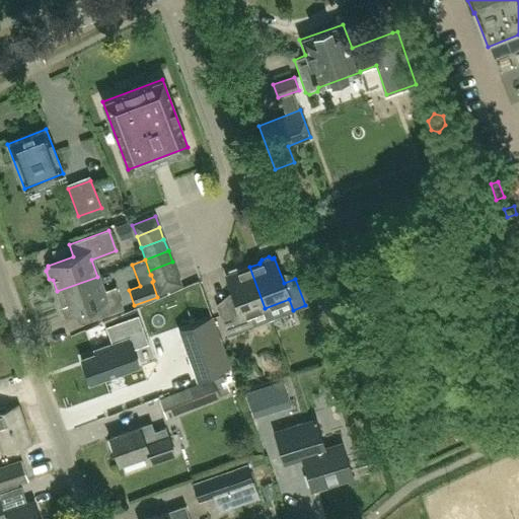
[(172,262),(149,271),(151,275),(153,281),(154,282),(176,274),(172,262)]
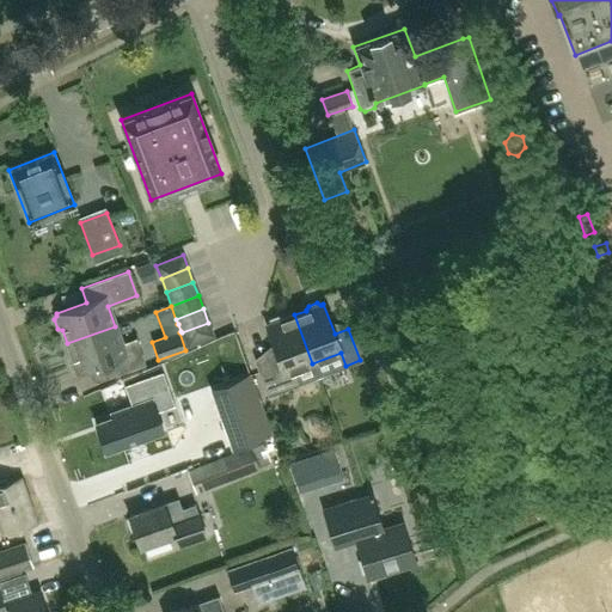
[(312,363),(294,314),(282,319),(277,317),(269,320),(267,324),(268,325),(265,326),(276,356),(256,363),(268,395),(299,384),(293,371),(312,363)]
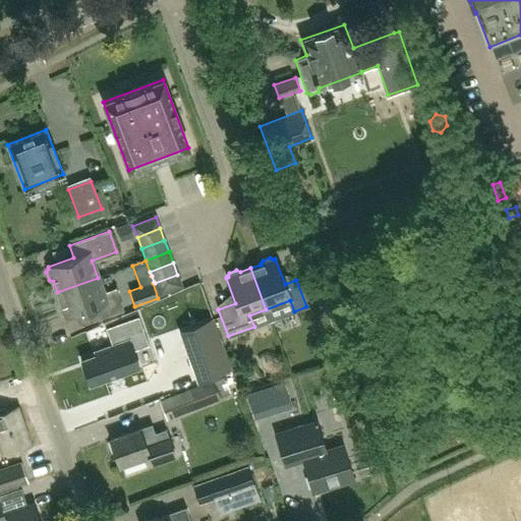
[(181,286),(177,275),(155,283),(159,294),(181,286)]
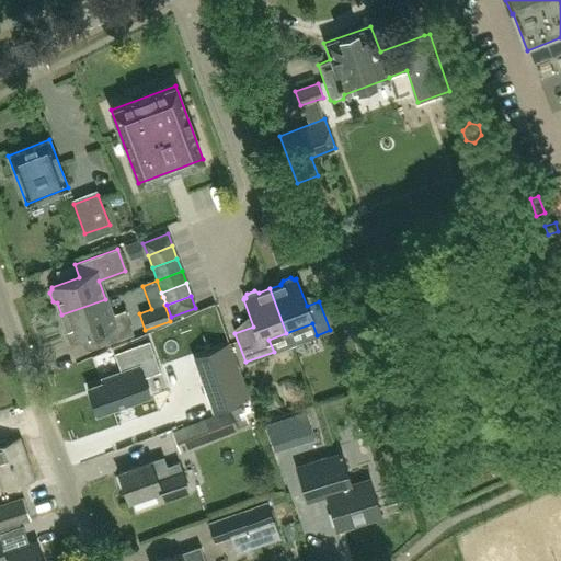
[(112,316),(105,299),(61,315),(65,324),(65,325),(63,329),(66,338),(69,339),(70,339),(71,341),(99,331),(103,343),(132,332),(124,311),(112,316)]
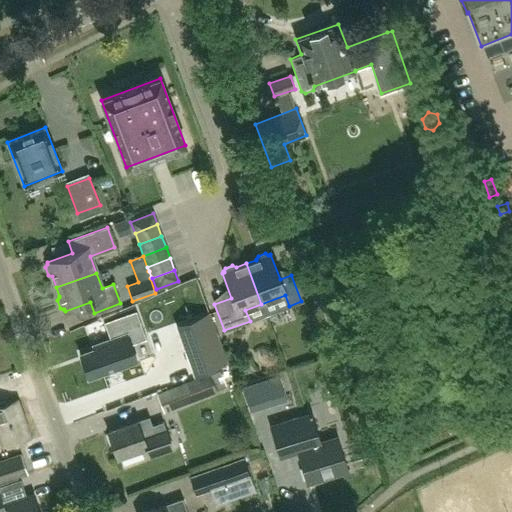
[(93,347),(79,352),(88,377),(137,360),(131,343),(146,338),(136,310),(104,321),(110,337),(92,344),(93,347)]
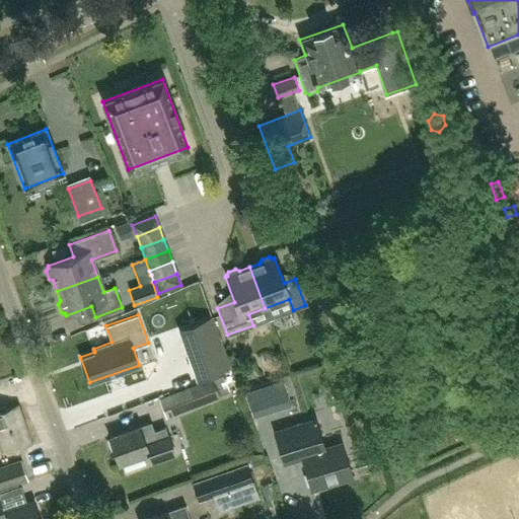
[(211,317),(178,329),(197,380),(229,369),(211,317)]
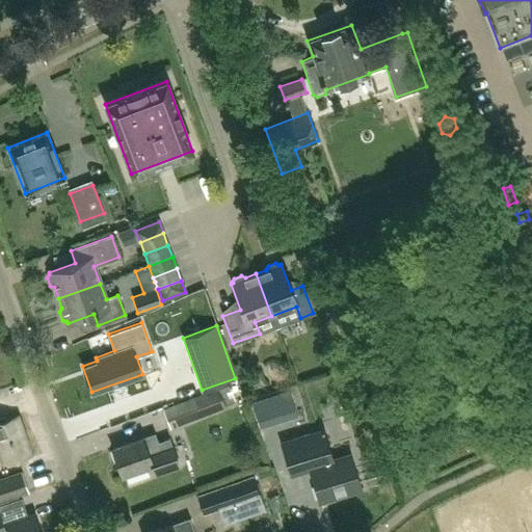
[(218,389),(162,410),(169,428),(224,407),(224,406),(218,390),(218,389)]
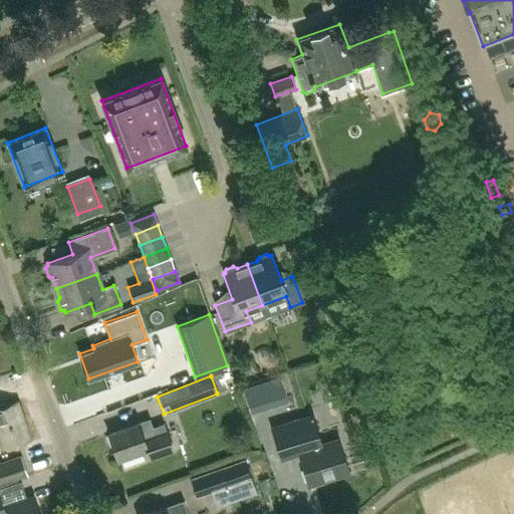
[(264,382),(271,406),(286,401),(279,377),(264,382)]
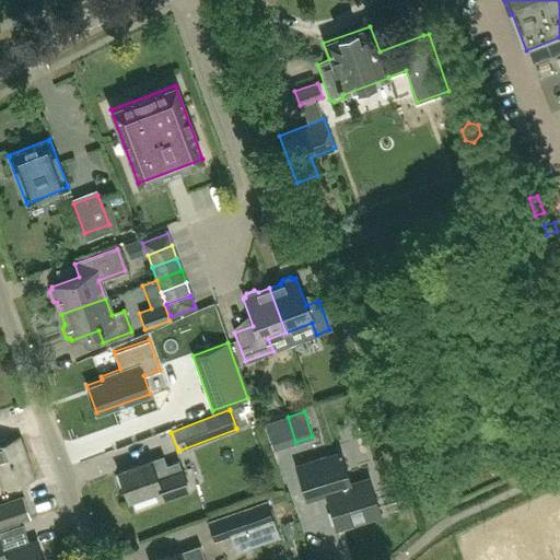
[(295,442),(288,417),(266,423),(273,447),(295,442)]
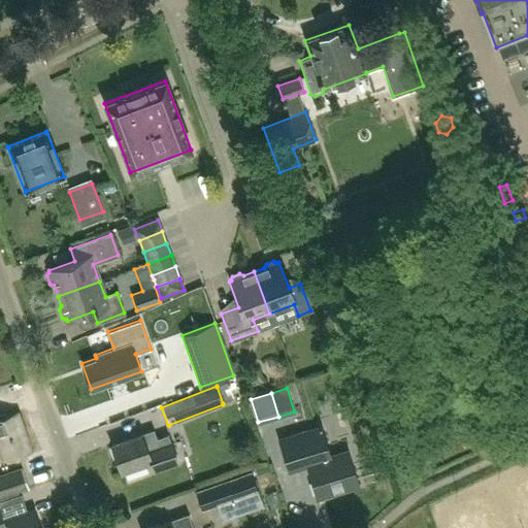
[(27,444),(19,421),(13,422),(11,417),(0,420),(0,475),(2,474),(3,477),(9,475),(8,472),(29,465),(23,447),(27,444)]
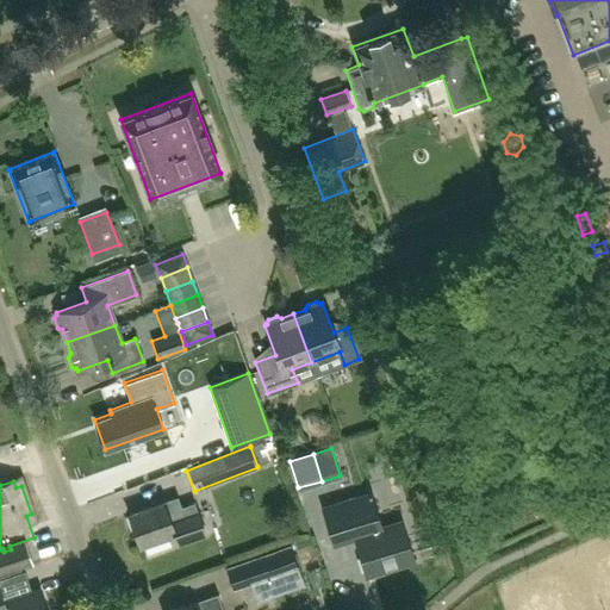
[(381,528),(371,492),(321,508),(331,545),(355,537),(366,576),(414,561),(400,522),(381,528)]
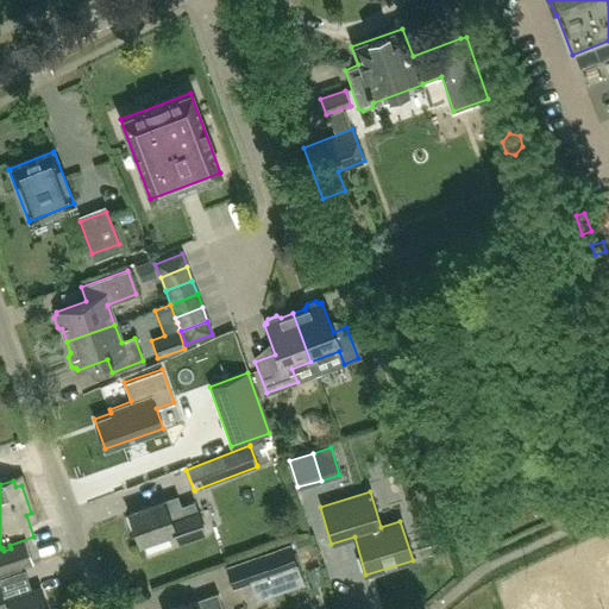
[(176,496),(129,514),(139,546),(174,534),(176,542),(205,532),(194,502),(180,507),(176,496)]
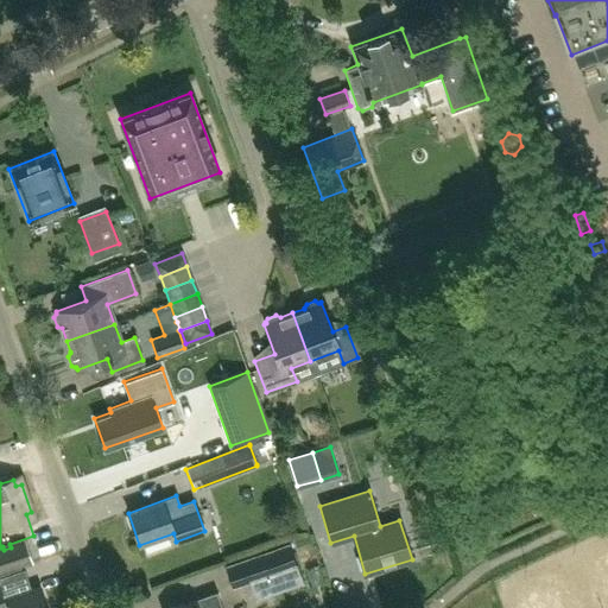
[(0,563),(4,575),(39,563),(33,543),(0,553),(0,563)]
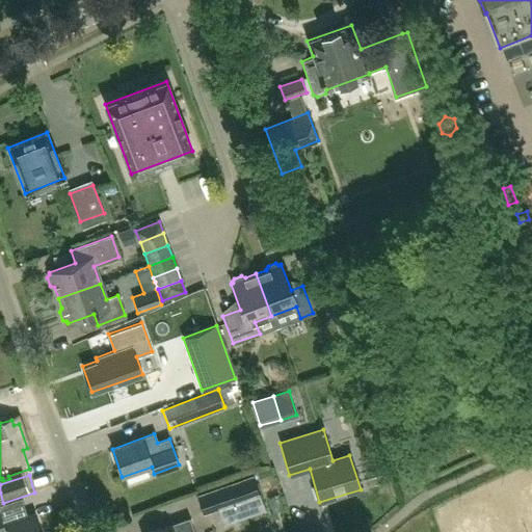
[(254,476),(196,496),(203,512),(218,507),(244,499),(250,516),(266,511),(254,476)]
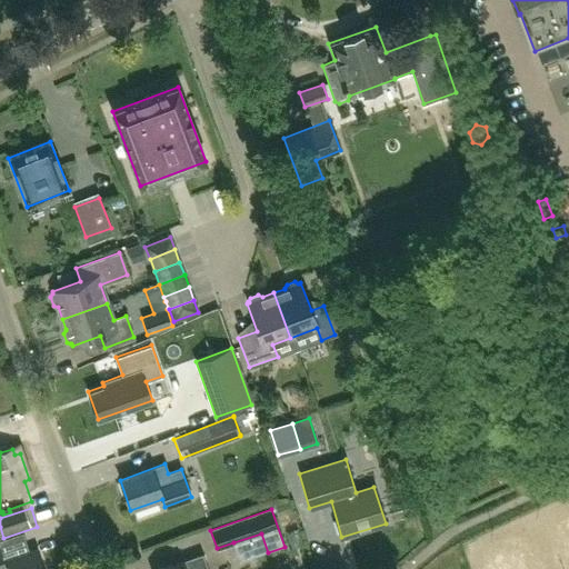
[(292,546),(306,540),(292,509),(279,515),(292,546)]
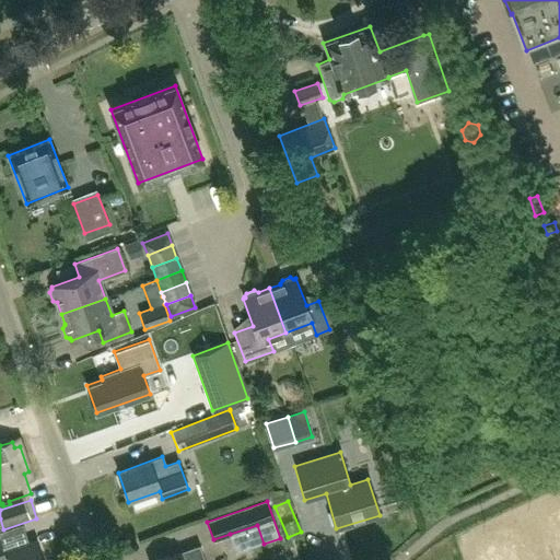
[(0,559),(36,559),(41,558),(35,541),(2,552),(0,545),(0,559)]
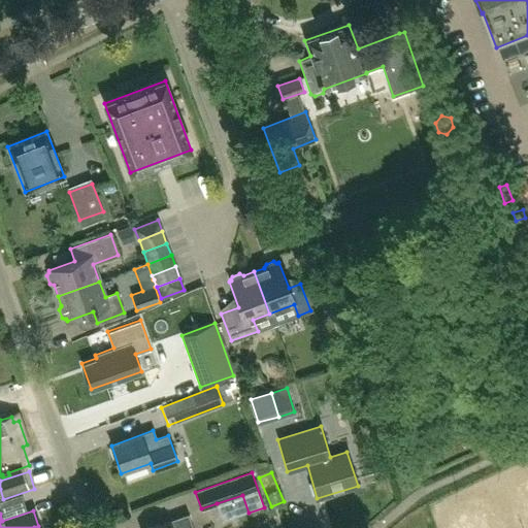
[(192,527),(188,516),(166,523),(165,523),(150,527),(192,527)]
